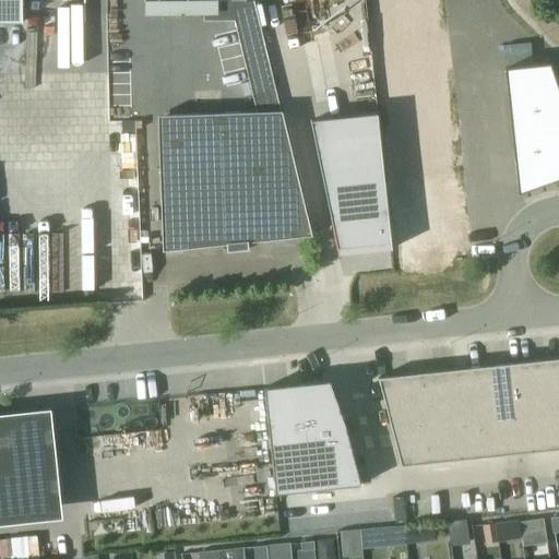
[(0,0),(0,21),(20,22),(19,0),(0,0)]
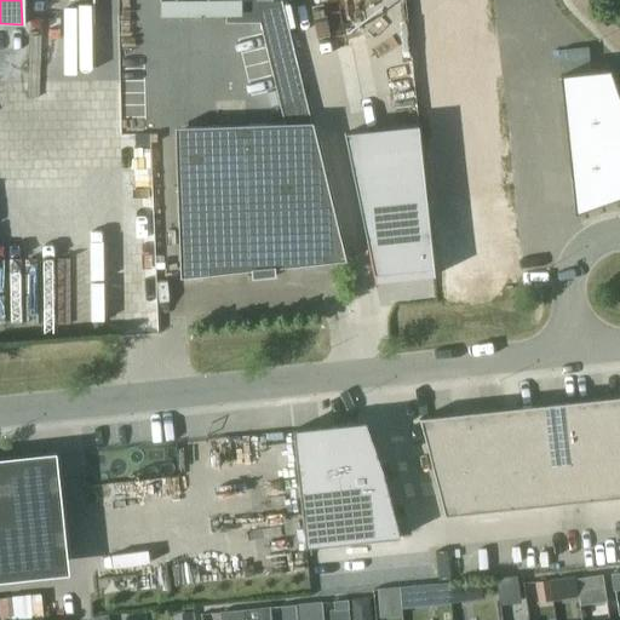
[(177,191),(327,187),(313,125),(311,125),(281,1),(290,1),(290,0),(159,0),(160,3),(225,3),(225,23),(260,22),(286,125),(174,130),(177,191)]
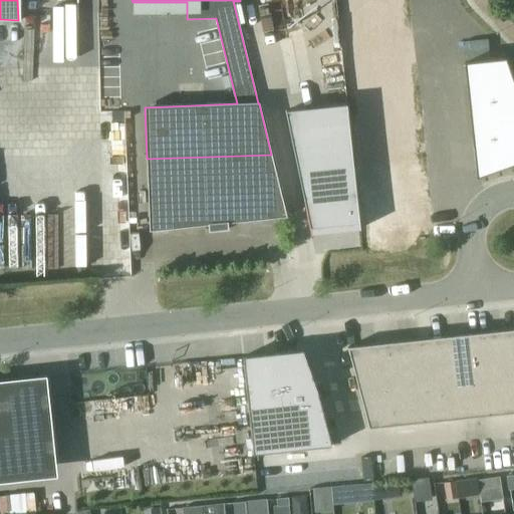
[(513,81),(506,57),(464,62),(473,148),(476,147),(479,174),(513,161),(513,81)]
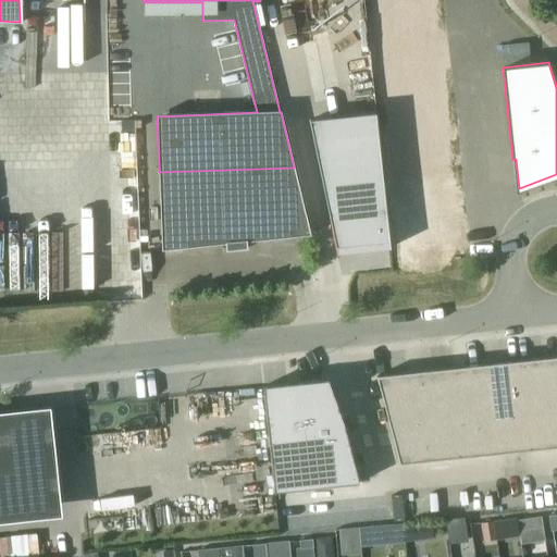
[(375,113),(309,121),(335,249),(369,246),(369,245),(388,243),(388,248),(391,248),(375,113)]
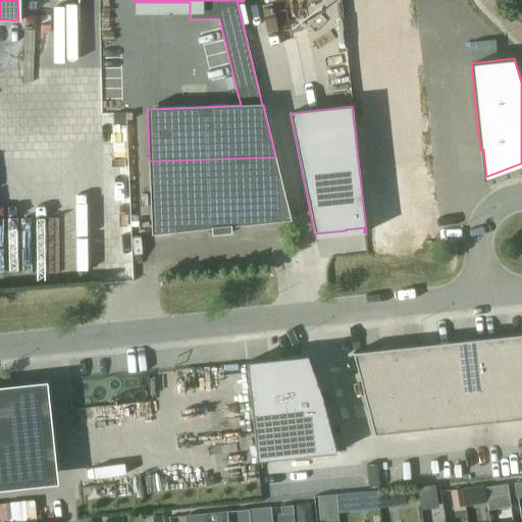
[(275,157),(149,161),(152,235),(211,228),(212,236),(231,233),(231,226),(291,220),(275,157)]
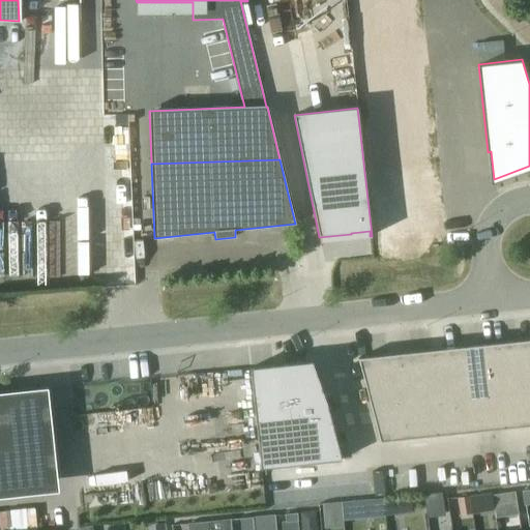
[(0,284),(89,285),(89,225),(84,225),(84,213),(38,213),(38,219),(4,219),(4,223),(0,223),(0,284)]
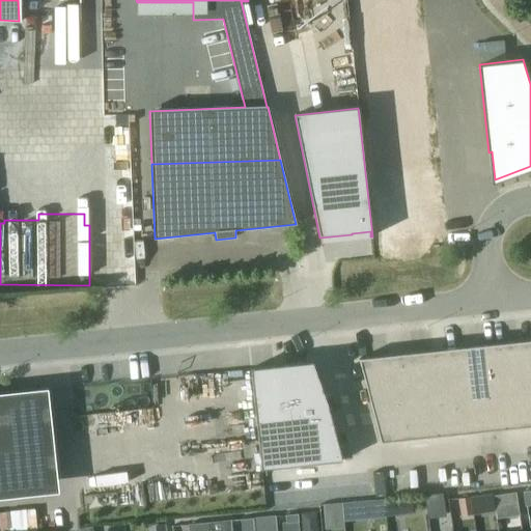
[(530,340),(359,359),(381,443),(530,426),(530,340)]
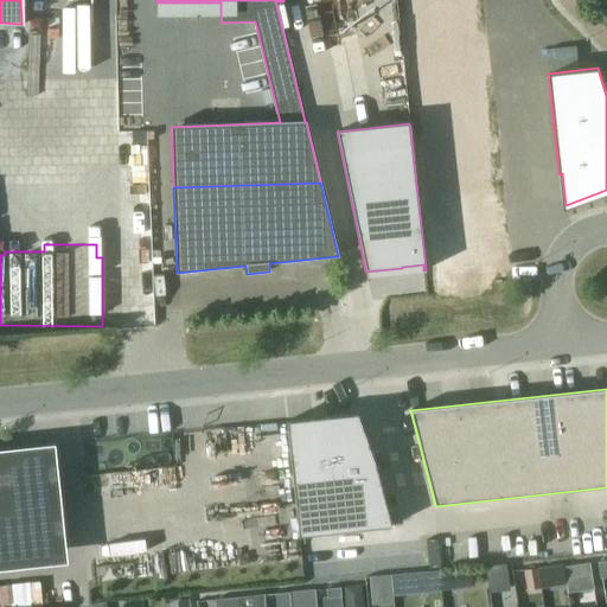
[(299,537),(391,528),(376,466),(357,414),(287,421),(299,537)]
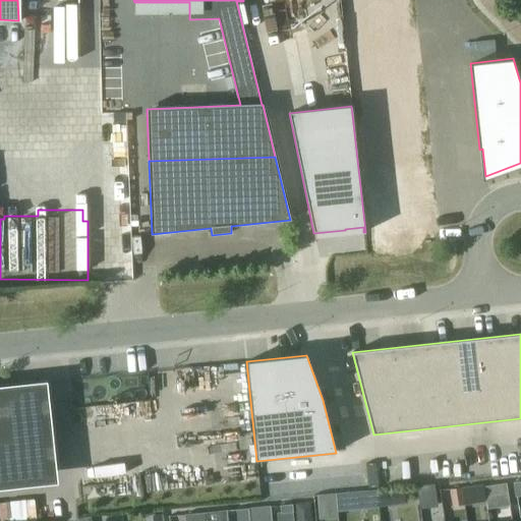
[(0,390),(0,480),(49,476),(40,387),(0,390)]
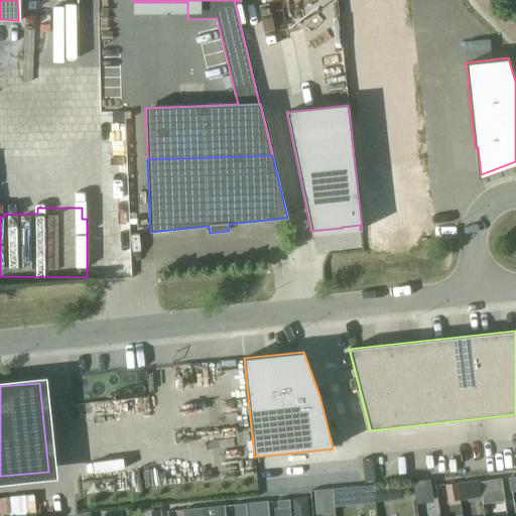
[(501,479),(492,480),(493,492),(502,491),(501,479)]
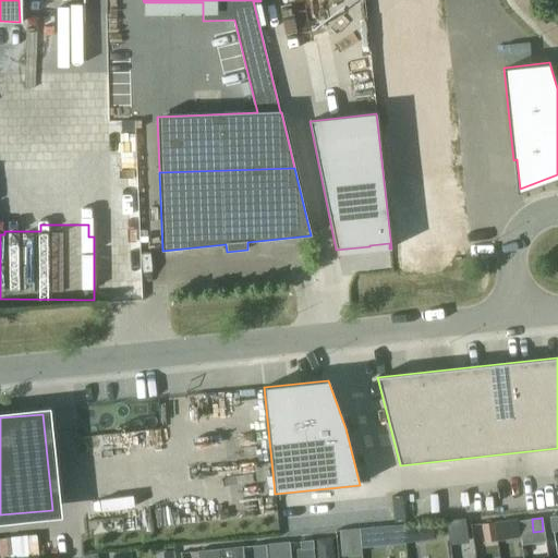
[(463,519),(446,521),(448,544),(466,543),(463,519)]
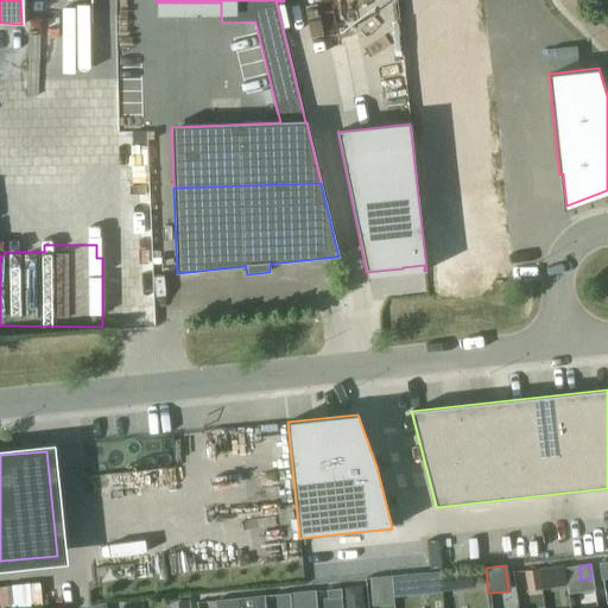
[(563,568),(539,571),(543,591),(567,588),(563,568)]
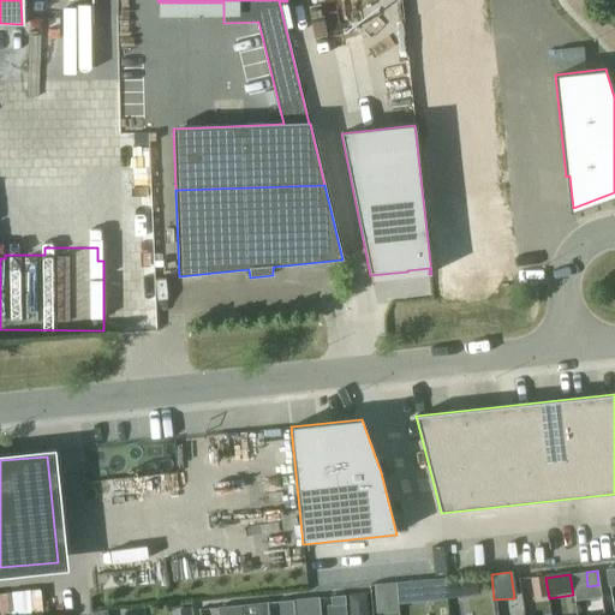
[(548,597),(544,575),(532,578),(535,598),(548,597)]
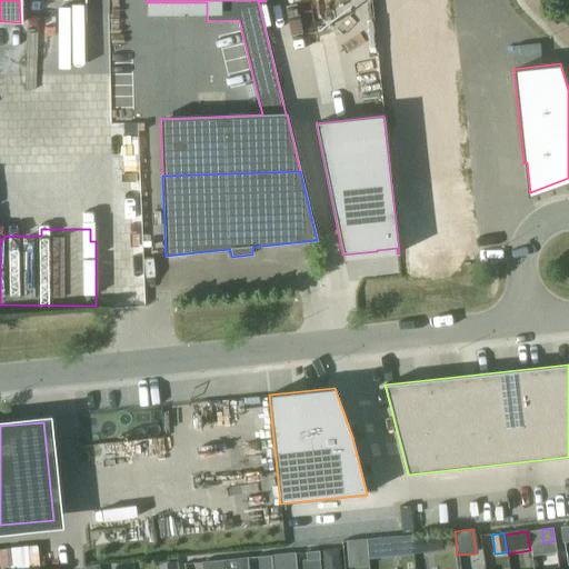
[(426,533),(412,535),(413,548),(427,547),(426,533)]
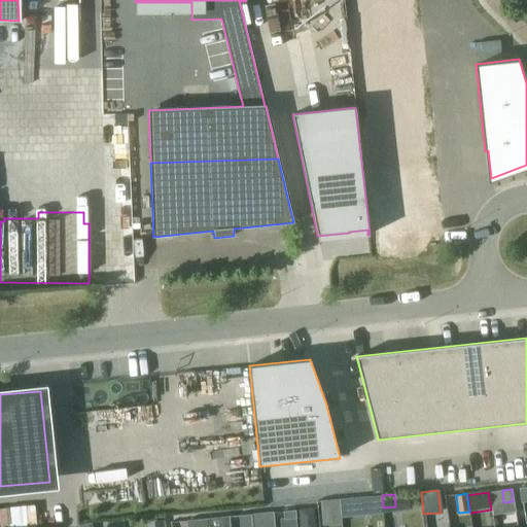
[(324,514),(341,513),(340,499),(323,501),(324,514)]
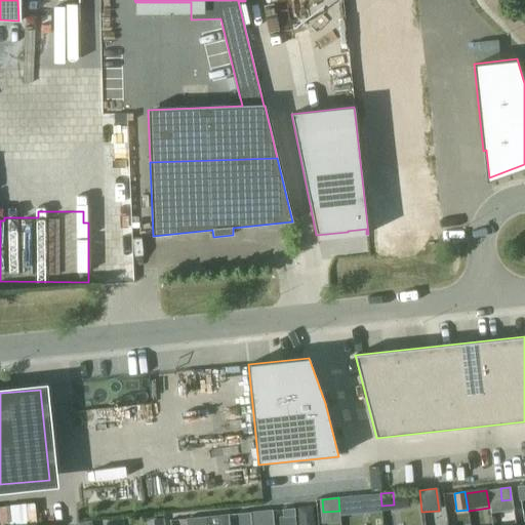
[(298,522),(314,521),(313,507),(297,508),(298,522)]
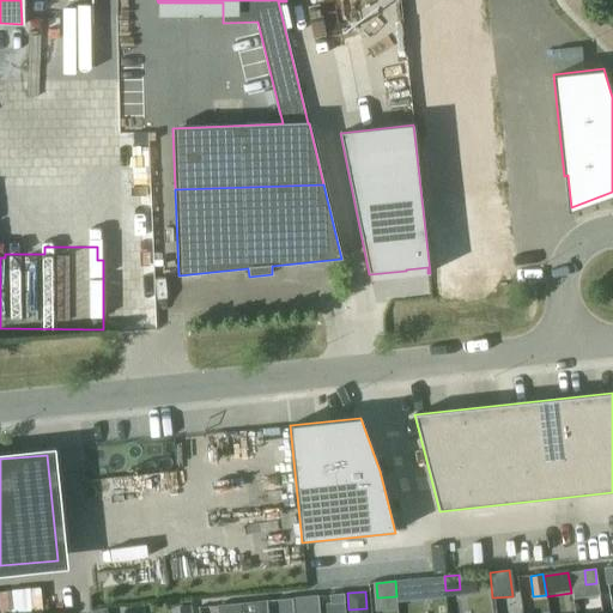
[(344,594),(329,595),(331,605),(345,604),(344,594)]
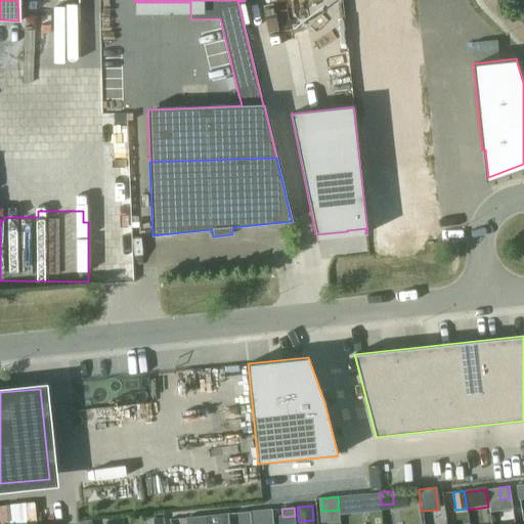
[(269,510),(250,512),(250,513),(251,521),(269,520),(269,510)]
